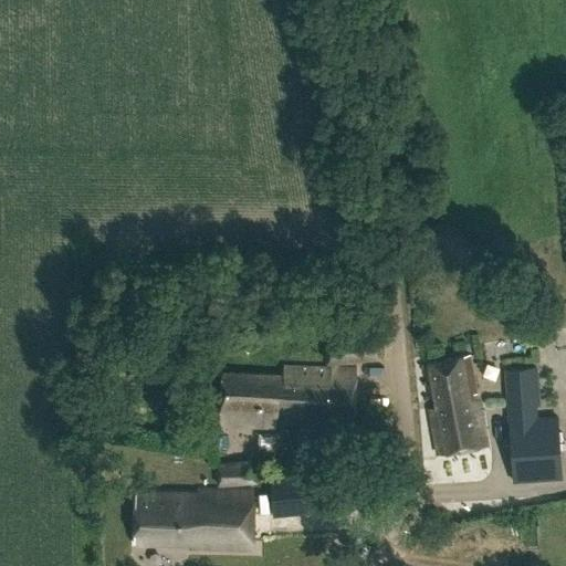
[(377,356),(377,333),(324,337),(323,357),(326,363),(326,366),(284,363),(283,377),(222,373),(219,422),(279,427),(279,417),(352,421),(356,369),(335,367),(335,360),(377,356)]
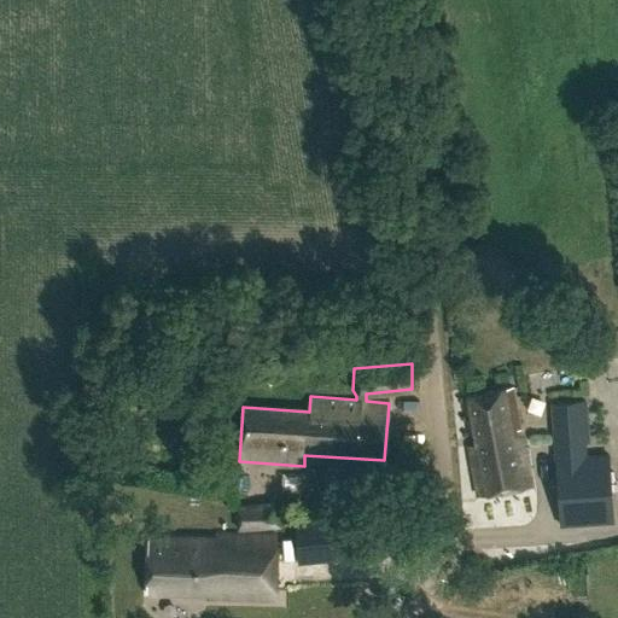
[(519,437),(509,391),(468,398),(477,444),(468,445),(478,497),(532,488),(522,437),(519,437)]
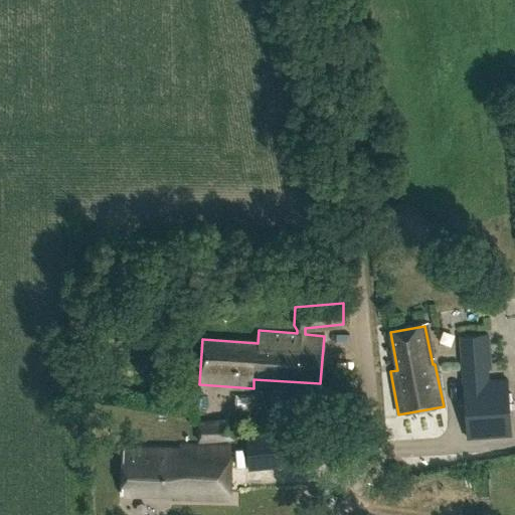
[(492,381),(489,336),(461,337),(468,440),(511,438),(508,380),(492,381)]
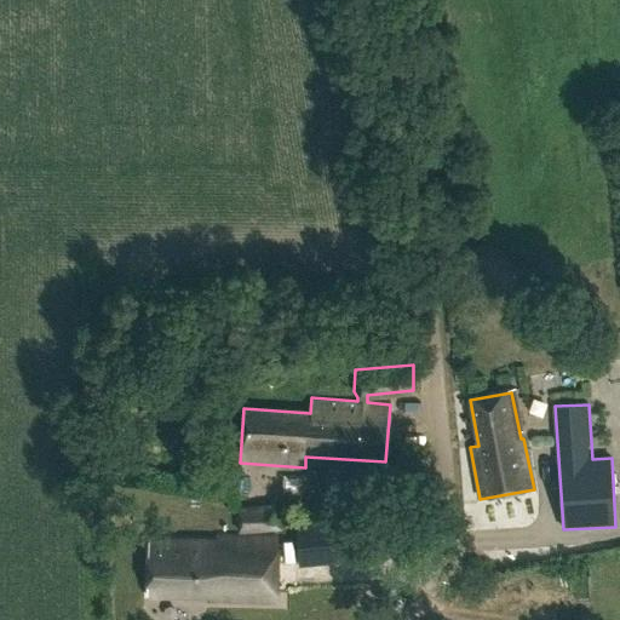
[(286,529),(285,504),(236,506),(237,532),(286,529)]
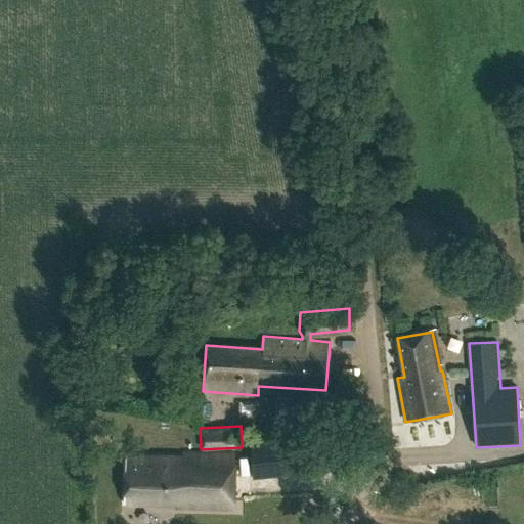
[(287,474),(285,441),(250,444),(252,477),(287,474)]
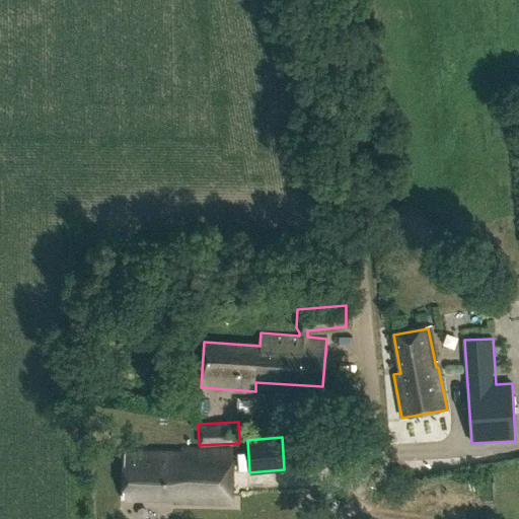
[(229,452),(179,451),(179,454),(124,453),(123,497),(171,498),(170,502),(228,503),(229,452)]
